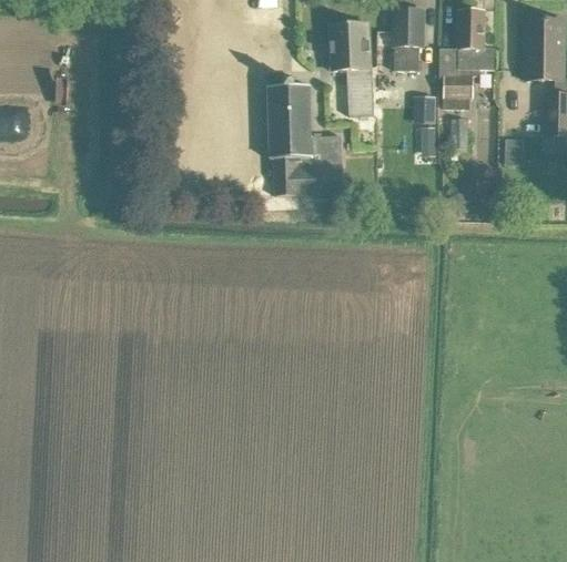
[(396,9),(394,58),(394,69),(418,70),(419,46),(422,46),(424,10),(396,9)]
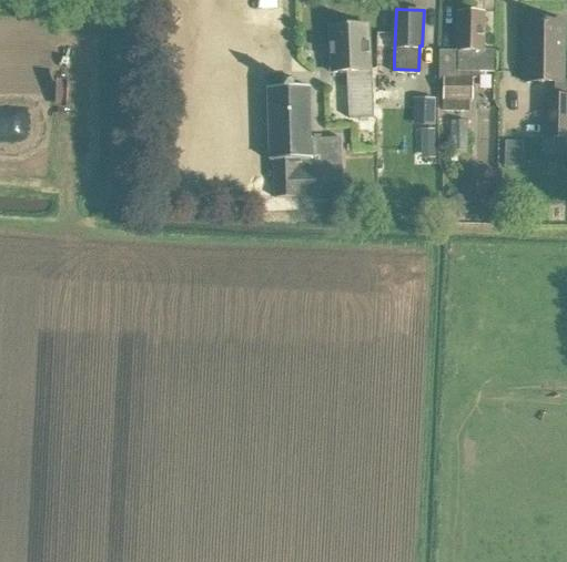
[(445,73),(445,95),(475,96),(475,68),(495,69),(496,46),(485,46),(485,10),(459,10),(459,47),(459,73),(445,73)]
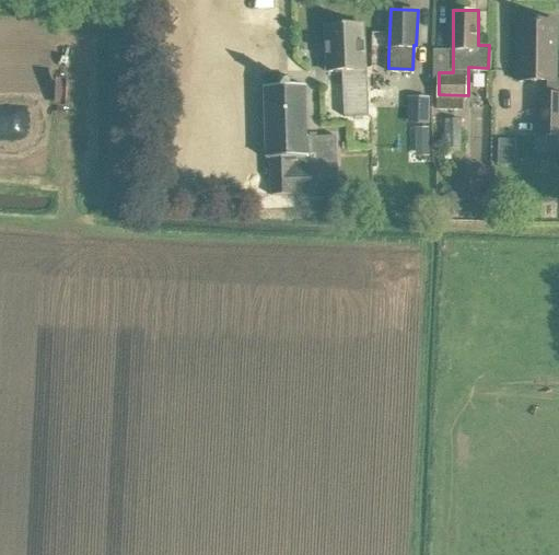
[(521,19),(520,76),(558,76),(558,19),(521,19)]
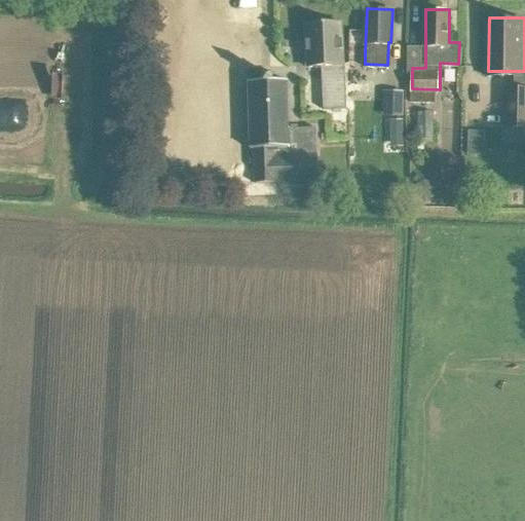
[(339,20),(305,21),(307,64),(315,64),(315,67),(308,68),(309,94),(347,92),(346,64),(340,65),(340,63),(339,20)]
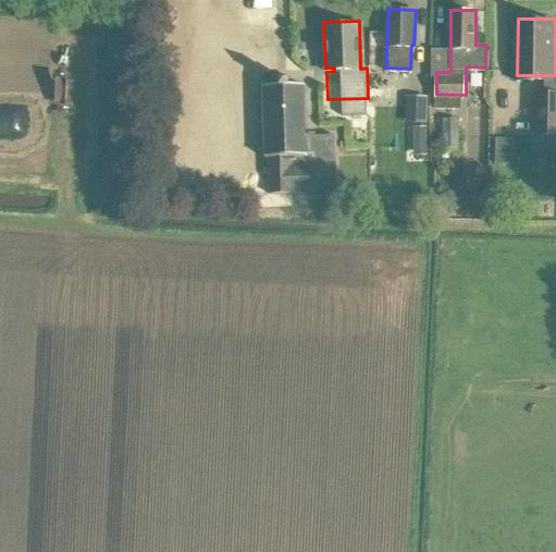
[(292,191),(335,188),(334,160),(334,133),(307,133),(306,82),(291,83),(291,74),(276,75),(276,83),(260,84),(262,155),(268,155),(270,192),(292,192),(292,191)]
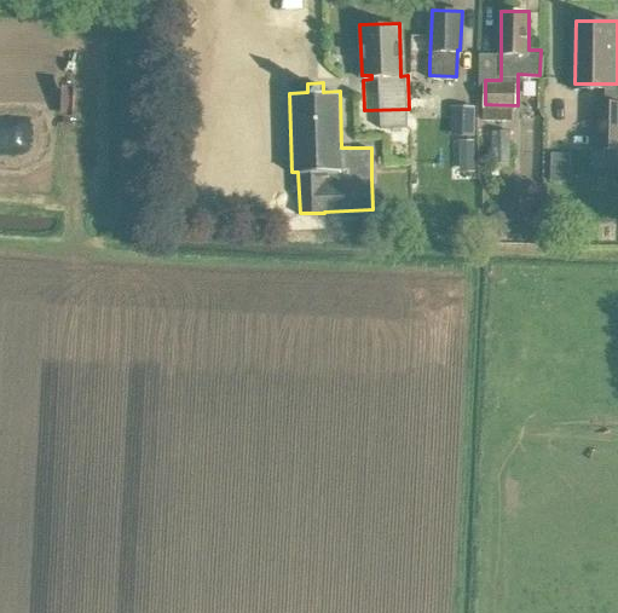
[(617,100),(591,100),(591,148),(617,148),(617,100)]
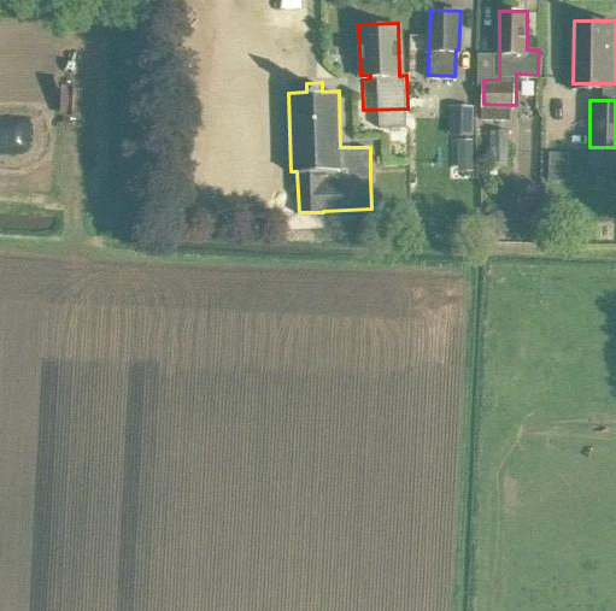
[(450,104),(450,133),(473,133),(474,104),(450,104)]
